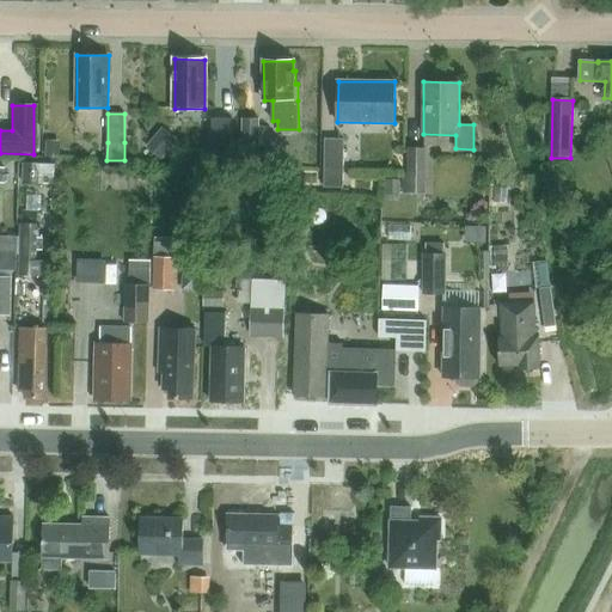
[(243,154),(258,154),(258,120),(243,120),(243,154)]
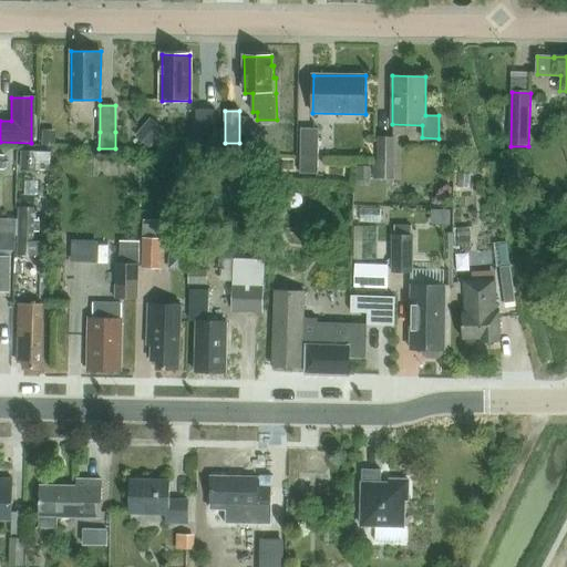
[(148,119),(134,136),(148,148),(163,131),(148,119)]
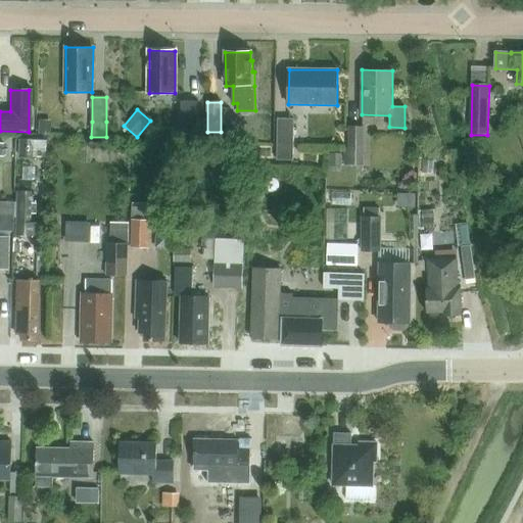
[(294,143),(294,119),(278,119),(277,160),(294,160),(294,143)]
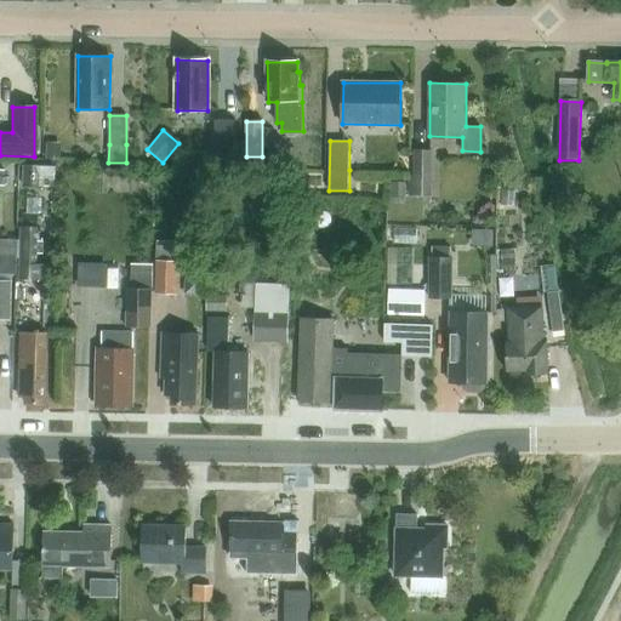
[(47,142),(46,159),(62,159),(62,143),(47,142)]
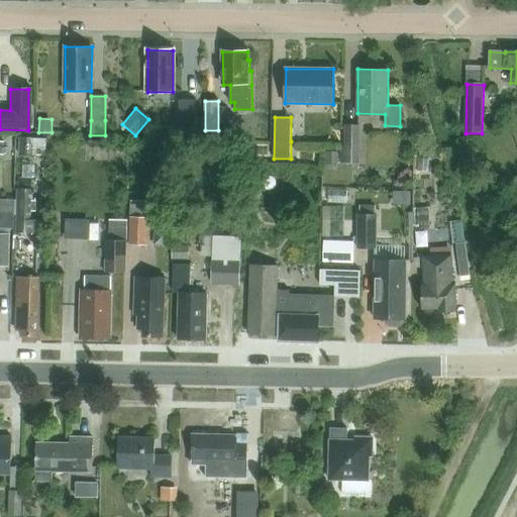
[(359,144),(359,123),(345,123),(345,145),(341,145),(341,161),(359,161),(359,144)]
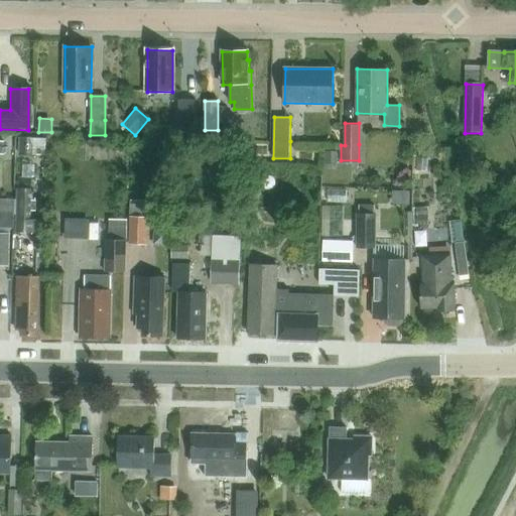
[(17,138),(17,156),(30,156),(30,138),(17,138)]
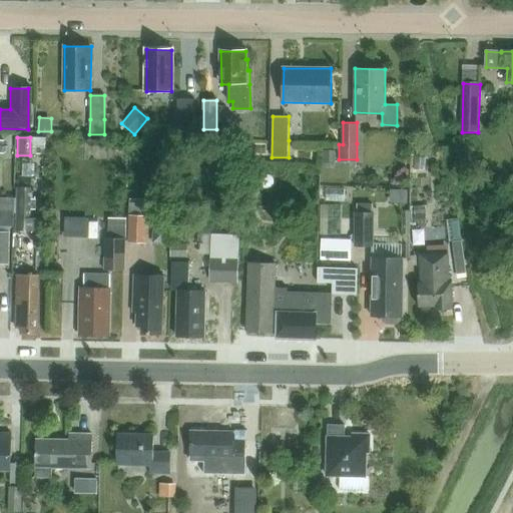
[(231,166),(231,149),(218,149),(218,165),(231,166)]
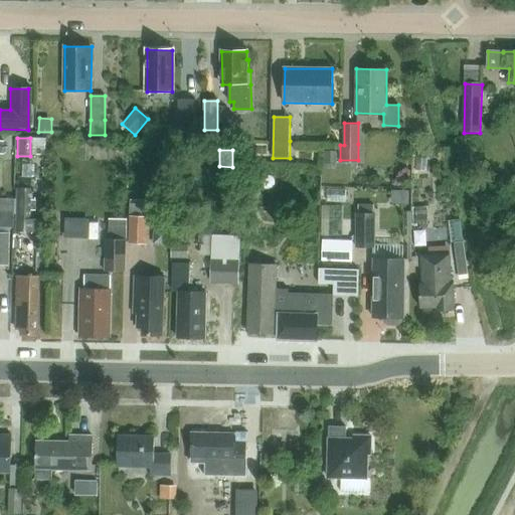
[(325,151),(324,164),(337,164),(337,151),(325,151)]
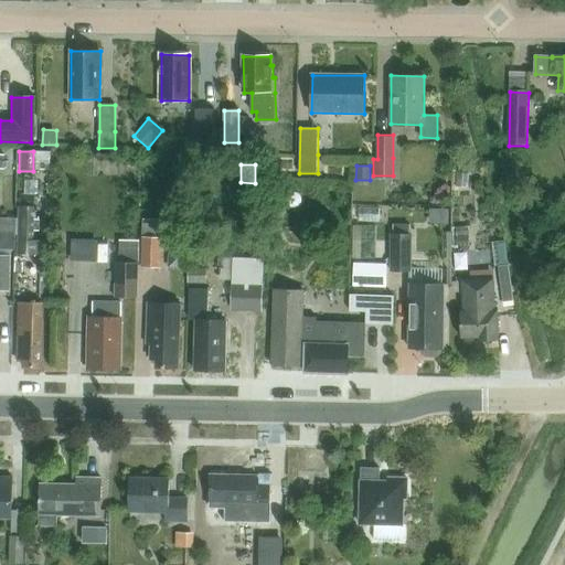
[(457,171),(457,187),(469,187),(469,171),(457,171)]
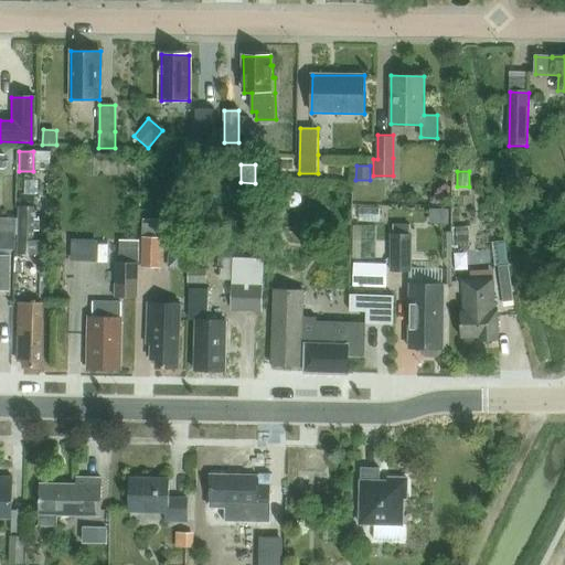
[(20,193),(19,206),(34,208),(34,194),(20,193)]
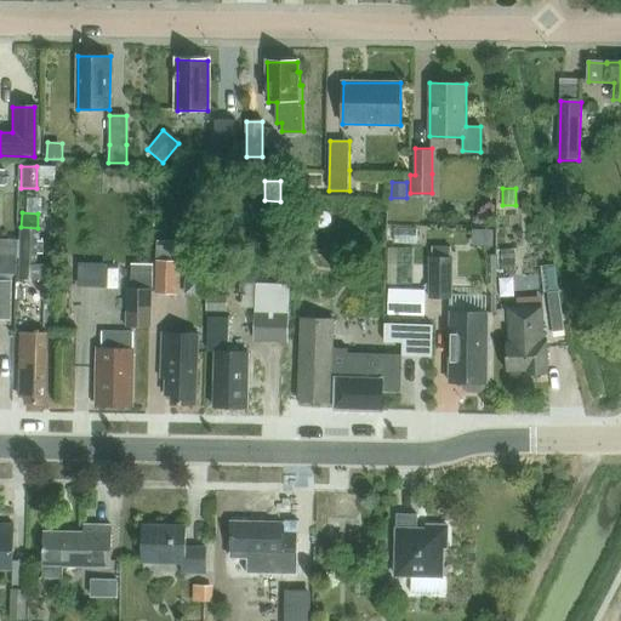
[(20,279),(38,280),(40,228),(21,228),(20,279)]
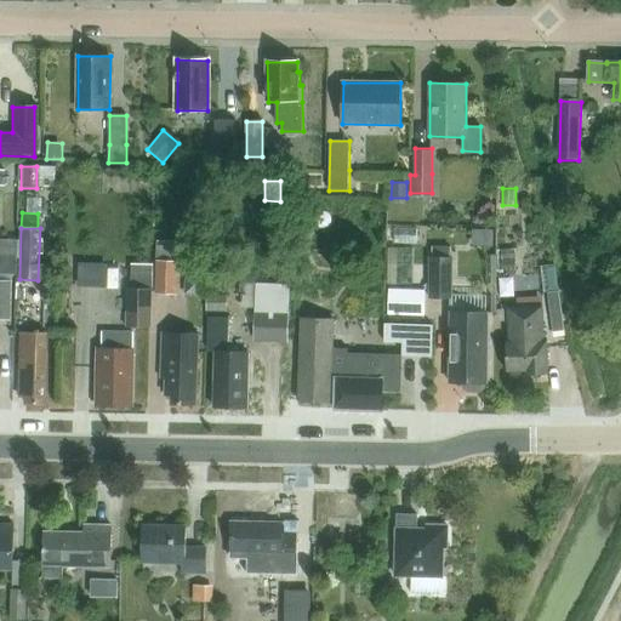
[(0,274),(16,275),(17,240),(0,239),(0,274)]
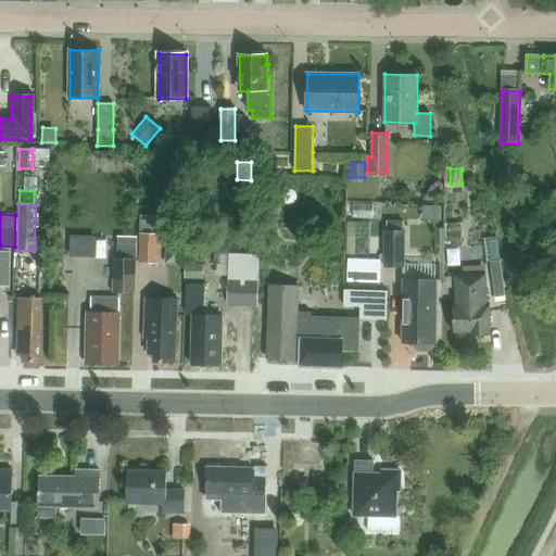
[(159,227),(159,216),(141,215),(140,227),(140,232),(159,234),(159,227)]
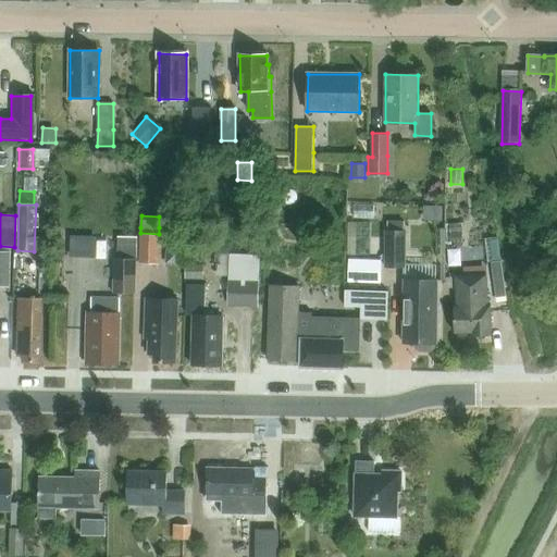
[(459,224),(450,224),(450,234),(460,234),(459,224)]
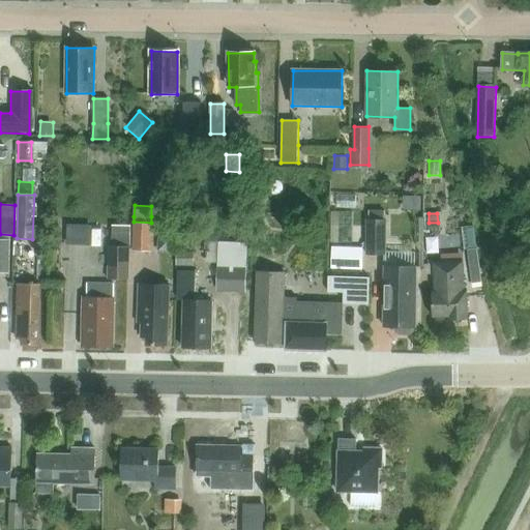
[(369,221),(366,221),(366,257),(386,258),(386,222),(385,221),(369,221)]
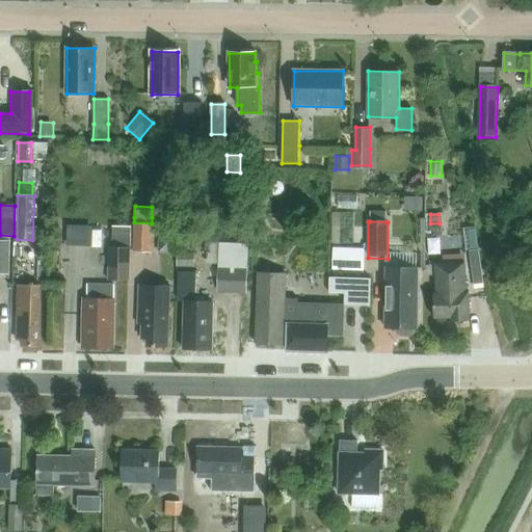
[(153,223),(134,222),(133,251),(152,253),(153,223)]
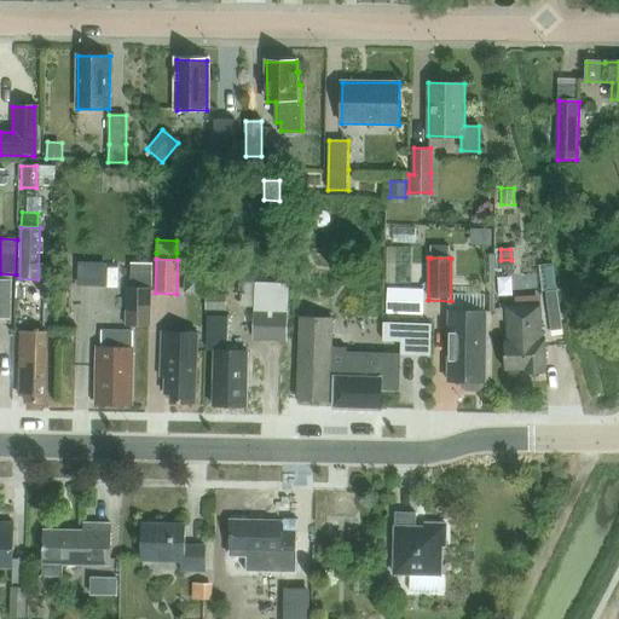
[(501,270),(514,270),(514,260),(512,260),(501,260),(501,270)]
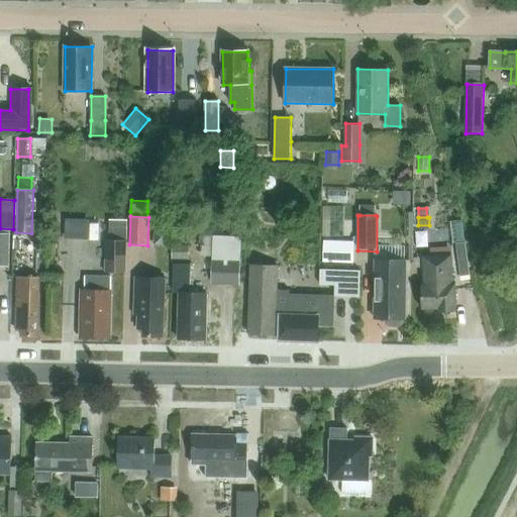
[(110,240),(128,240),(128,221),(110,220),(110,240)]
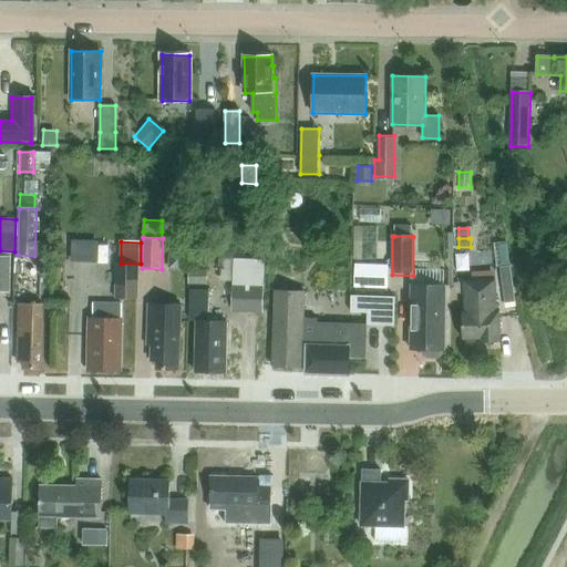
[(508,246),(495,247),(496,266),(509,265),(508,246)]
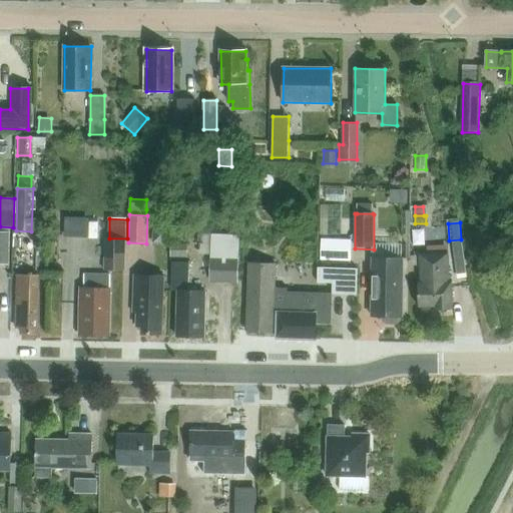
[(153,227),(152,243),(170,244),(170,227),(153,227)]
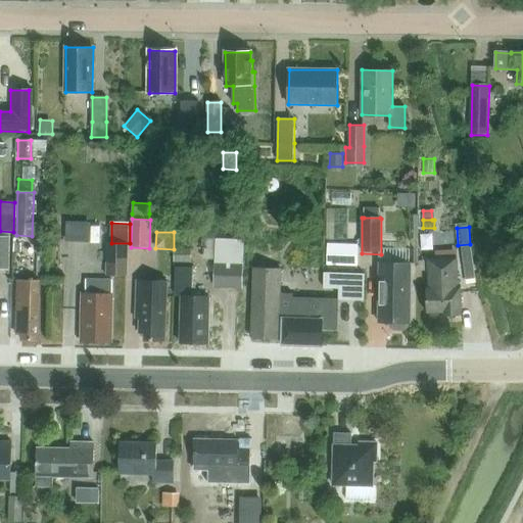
[(0,269),(10,269),(10,236),(0,235),(0,269)]
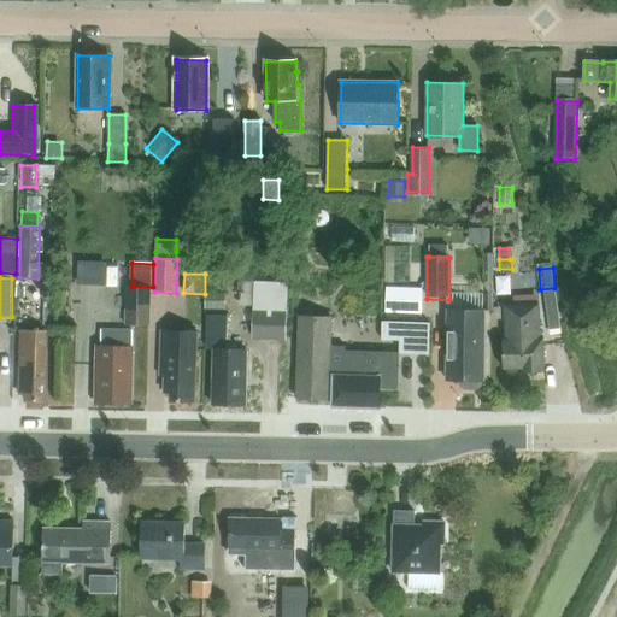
[(287,311),(288,285),(256,283),(254,310),(253,310),(252,335),(287,336),(287,311)]
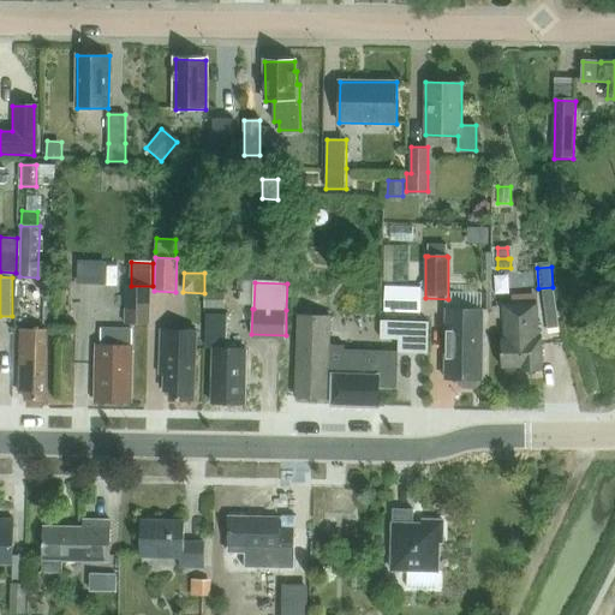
[(153,286),(131,286),(127,285),(126,324),(151,324),(153,286)]
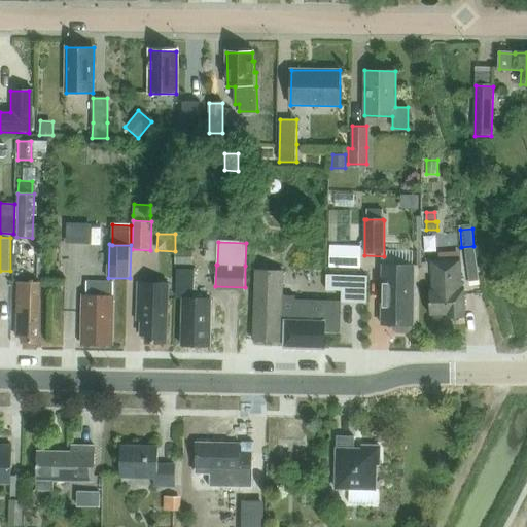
[(361,246),(330,245),(329,267),(360,269),(361,246)]
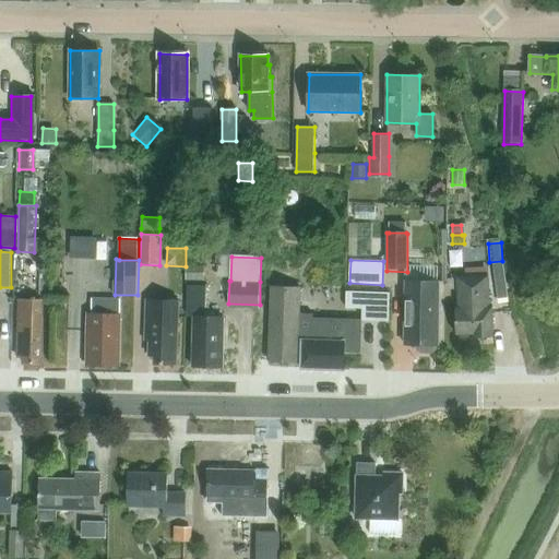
[(186,265),(186,281),(204,281),(204,266),(186,265)]
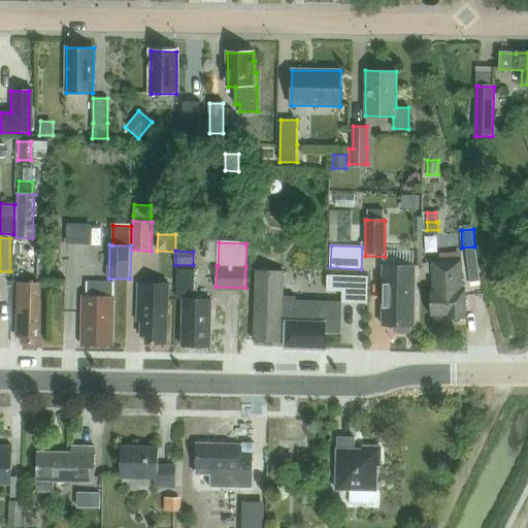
[(448,319),(466,318),(464,290),(463,290),(461,261),(435,262),(431,262),(433,291),(430,292),(431,316),(448,315),(448,319)]
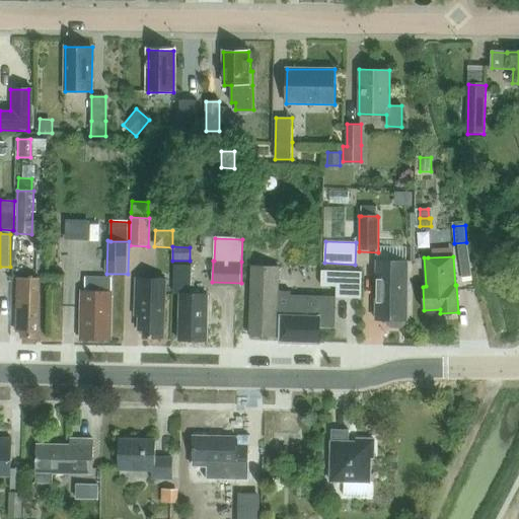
[(416,260),(416,269),(424,269),(424,258),(416,260)]
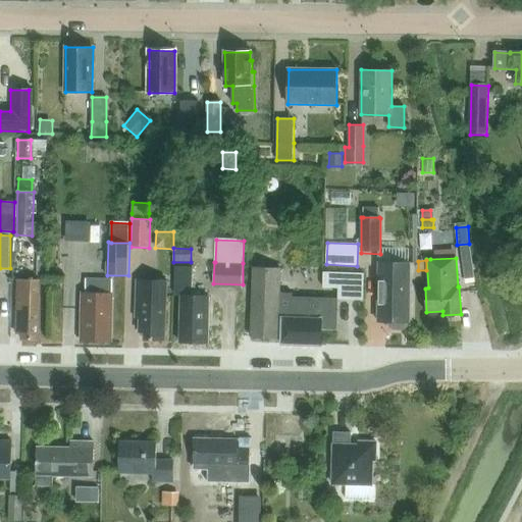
[(379,263),(378,322),(388,322),(388,324),(390,327),(394,329),(403,329),(406,328),(408,324),(408,322),(410,322),(411,263),(379,263)]
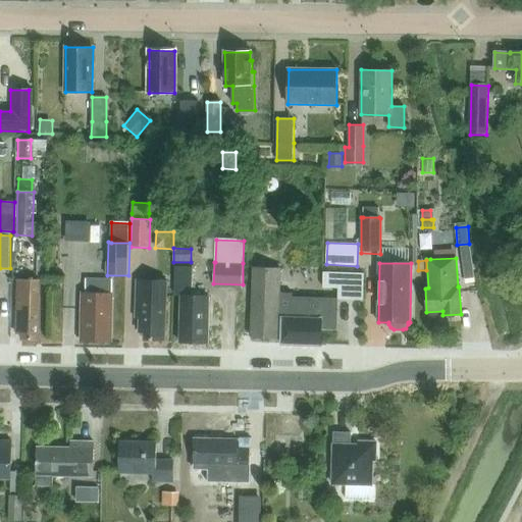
[(208,344),(209,297),(192,296),(193,267),(175,267),(175,296),(180,296),(179,343),(208,344)]
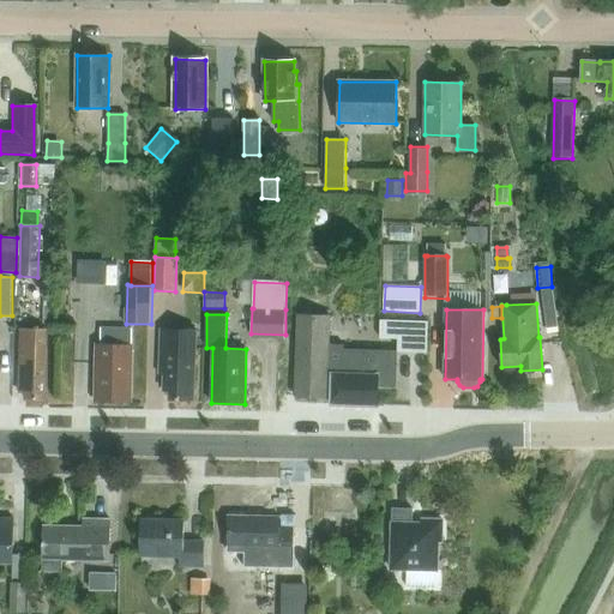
[(347,347),(348,332),(330,332),(330,317),(299,315),(296,397),(327,398),(327,397),(331,397),(331,405),(379,407),(379,387),(397,389),(398,351),(344,350),(344,347),(347,347)]
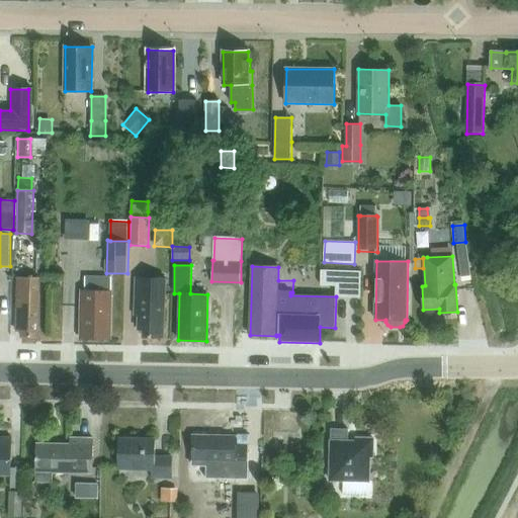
[(321,270),(320,285),(336,285),(336,296),(360,297),(361,271),(321,270)]
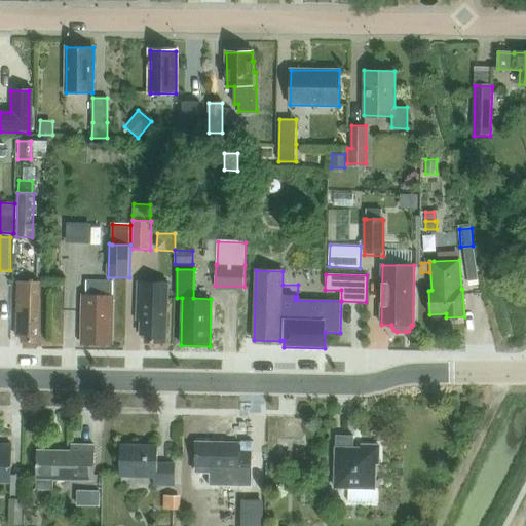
[(19,282),(16,336),(22,336),(22,342),(39,342),(40,283),(19,282)]
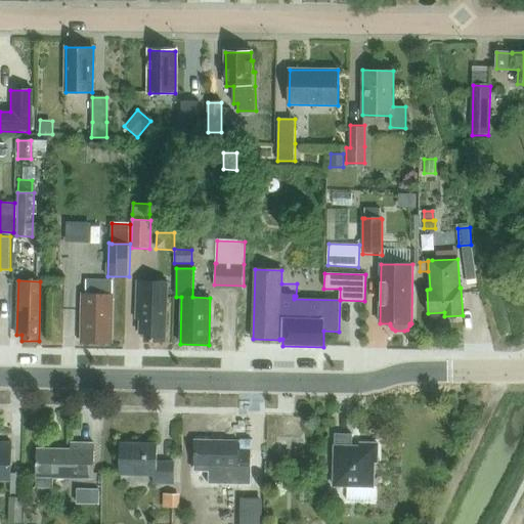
[(83,294),(82,342),(112,343),(113,281),(86,281),(86,294),(83,294)]
